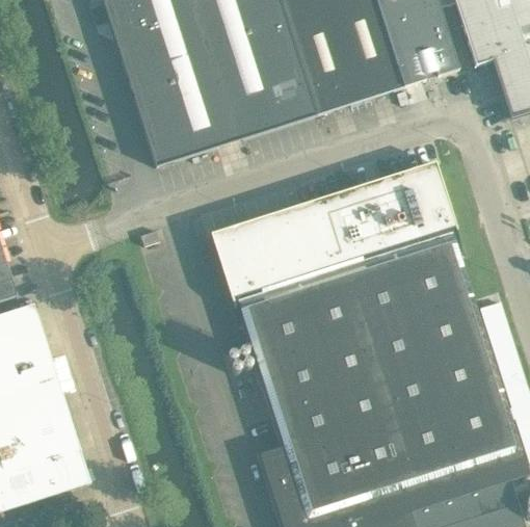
[(104,0),(105,2),(93,6),(98,23),(110,19),(114,31),(123,56),(137,103),(157,164),(158,164),(189,154),(213,147),(218,146),(238,138),(243,137),(317,113),(282,0),(104,0)]
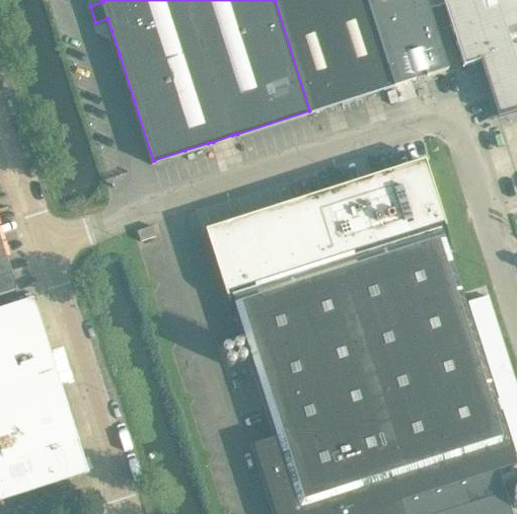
[(275,0),(309,111),(395,83),(394,82),(368,0),(275,0)]
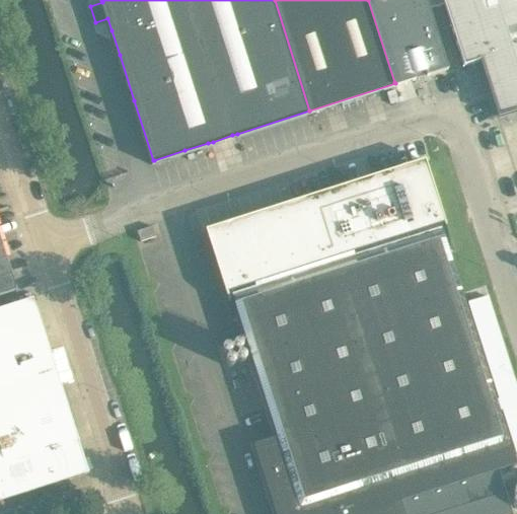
[(368,0),(394,82),(413,77),(417,76),(416,72),(426,68),(427,72),(449,65),(449,64),(430,5),(437,3),(445,0),(368,0)]
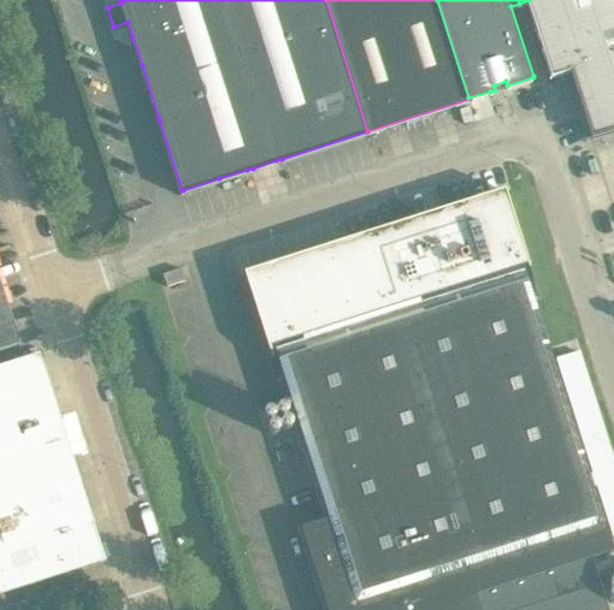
[(529,0),(551,73),(570,67),(591,135),(613,128),(613,0),(529,0)]
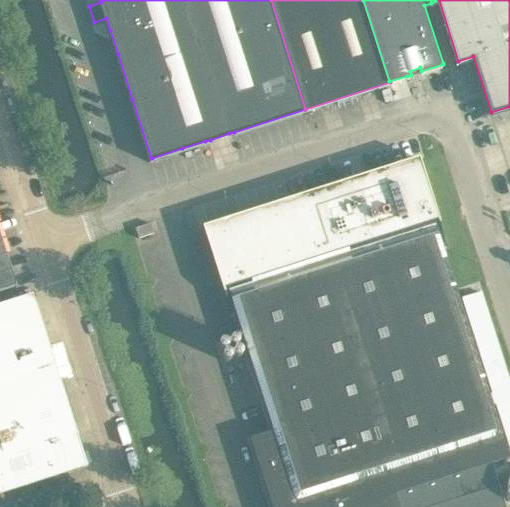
[(487,384),(443,245),(448,243),(420,154),(203,223),(232,313),(236,311),(274,427),(251,434),(274,506),(401,506),(396,492),(509,455),(509,452),(487,384)]
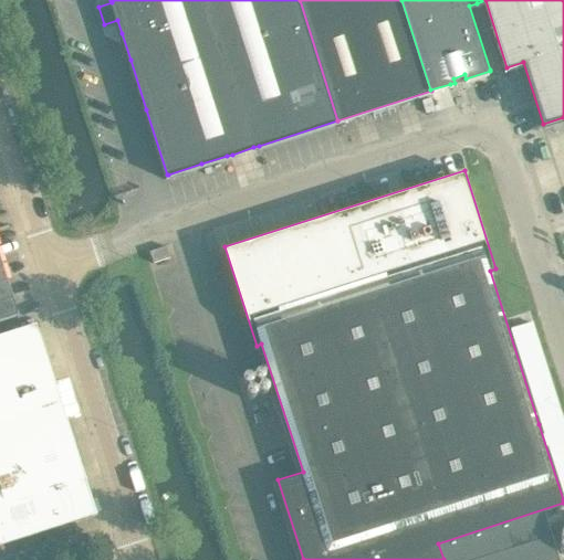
[(171,253),(167,242),(150,247),(155,259),(171,253)]
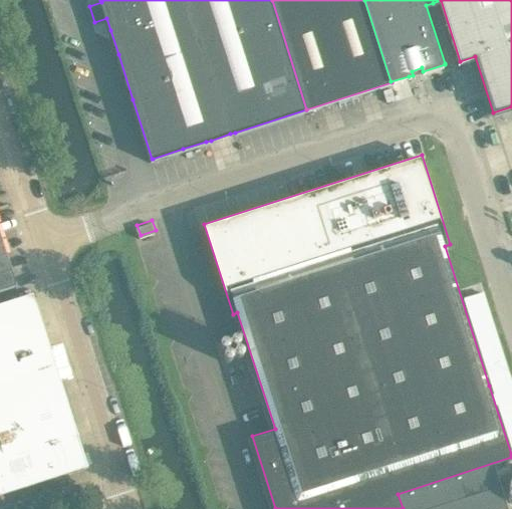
[(0,229),(0,289),(17,284),(0,229)]
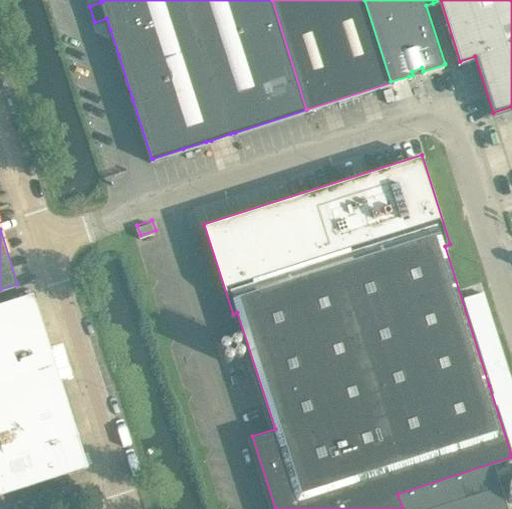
[(33,293),(0,303),(0,492),(88,464),(33,293)]
